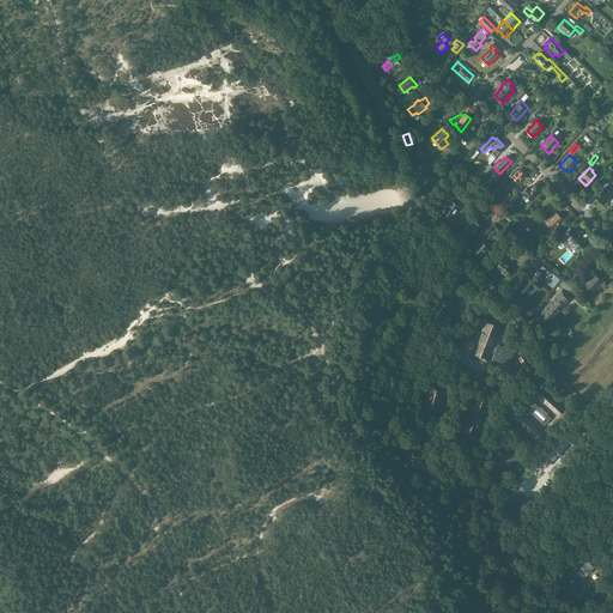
[(515,170),(509,175),(511,177),(514,178),(515,181),(517,183),(525,176),(520,170),(517,173),(515,170)]
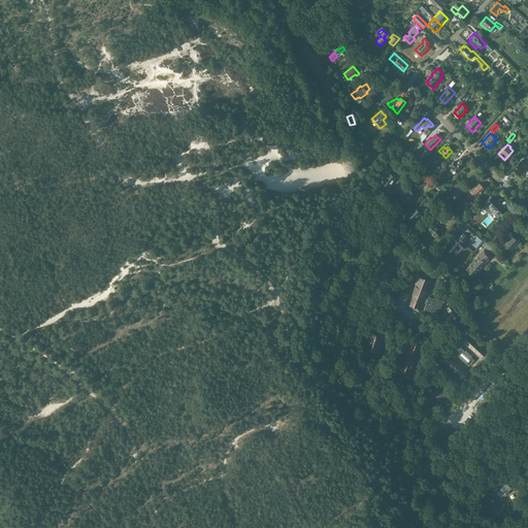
[(444,167),(436,175),(440,178),(448,171),(451,168),(456,172),(464,164),(460,160),(456,164),(454,162),(452,164),(450,165),(448,163),(443,167),(444,167)]
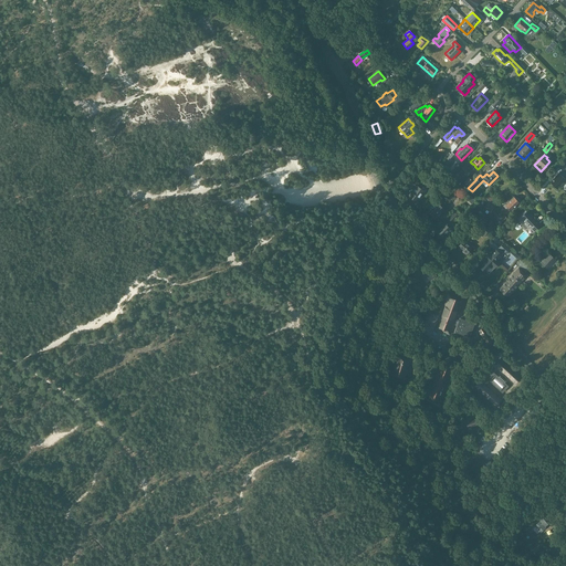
[(558,174),(551,182),(557,188),(565,179),(558,174)]
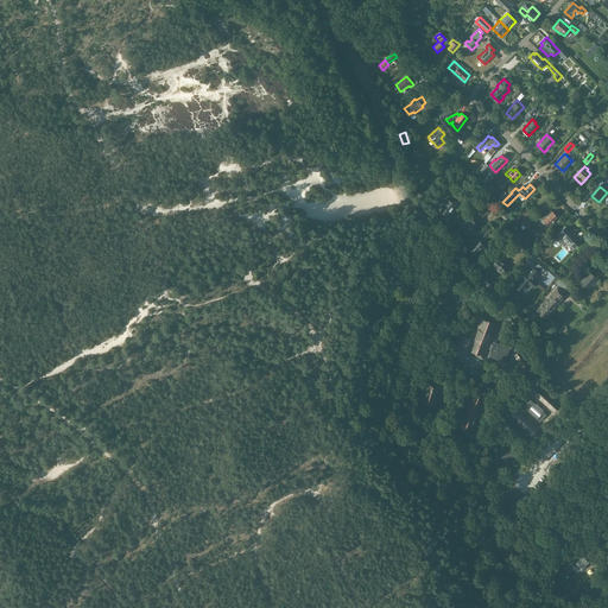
[(439,210),(447,216),(455,206),(448,200),(439,210)]
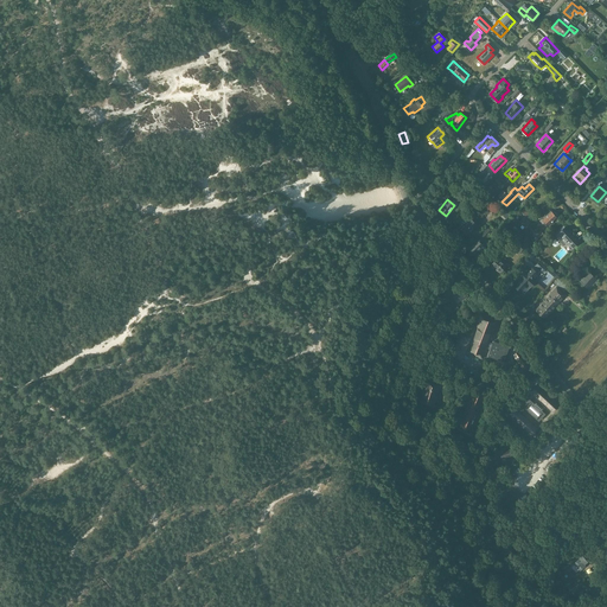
[(498,203),(490,211),(493,213),(500,206),(498,203)]
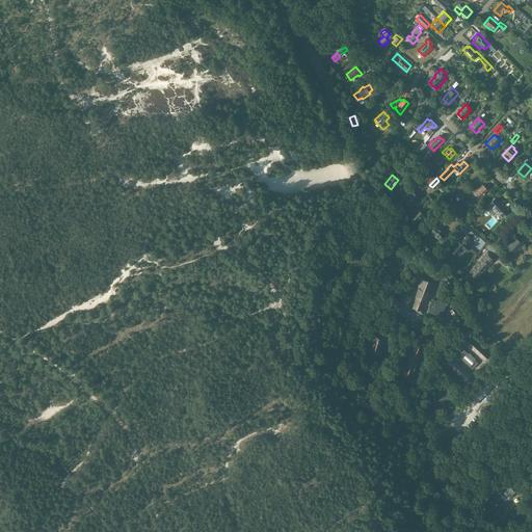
[(477,194),(480,198),(487,190),(488,189),(486,187),(485,188),(483,186),(482,186),(481,184),(478,187),(479,188),(476,192),(475,192),(473,193),(475,196),(477,194)]
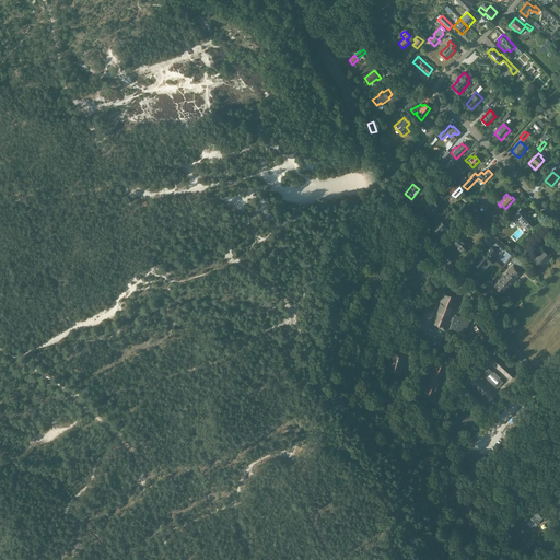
[(478,205),(485,210),(489,206),(483,200),(478,205)]
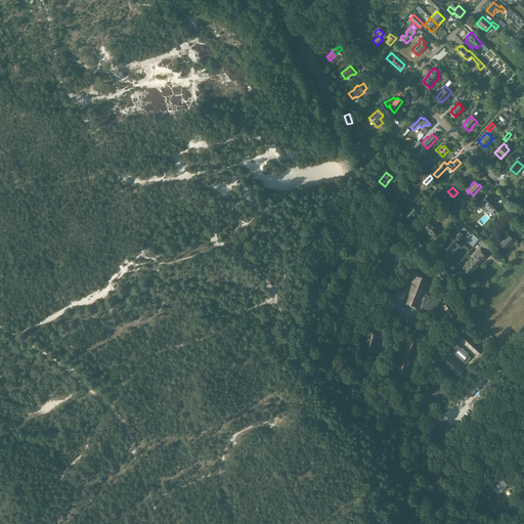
[(405,188),(397,198),(403,204),(411,193),(405,188)]
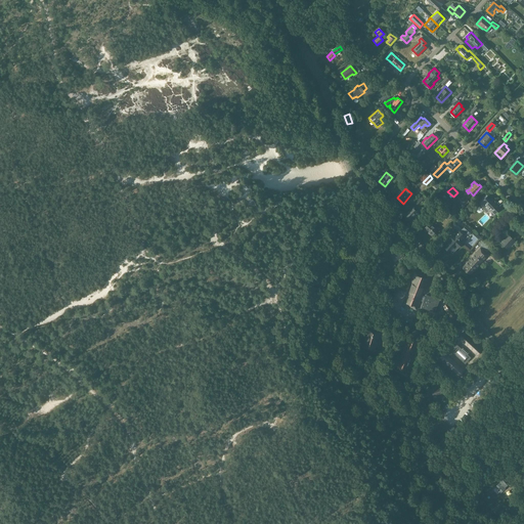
[(420,195),(413,202),(417,205),(423,199),(425,200),(426,199),(422,193),(420,195)]
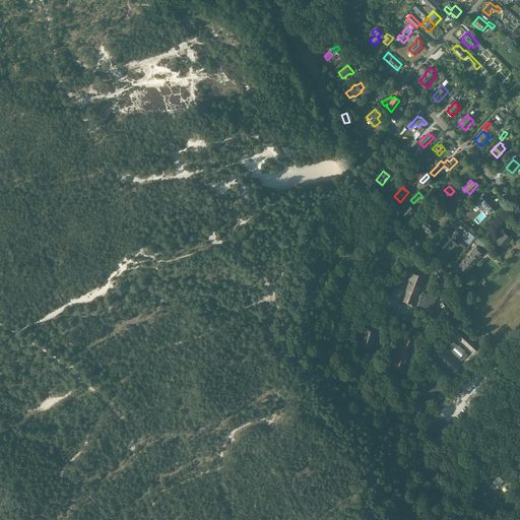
[(486,209),(490,213),(496,207),(485,196),(484,196),(483,194),(475,201),(477,203),(475,204),(473,206),(472,208),(473,210),(475,211),(477,210),(479,209),(482,212),(486,209)]
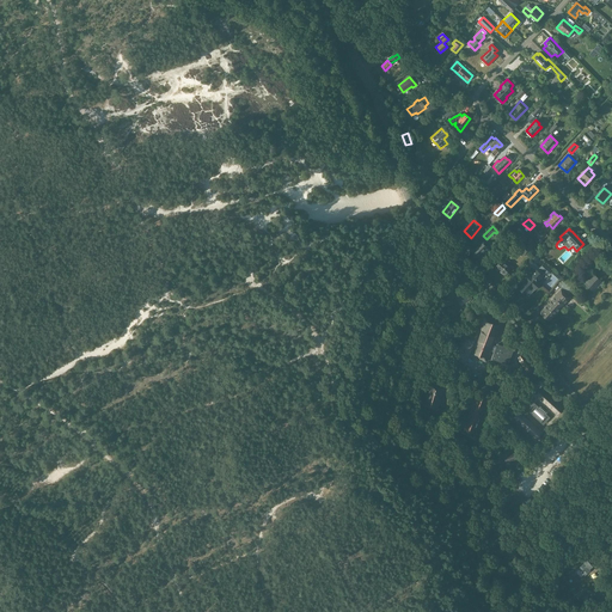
[(482,243),(473,251),(478,256),(482,252),(483,255),(488,250),(487,248),(482,243)]
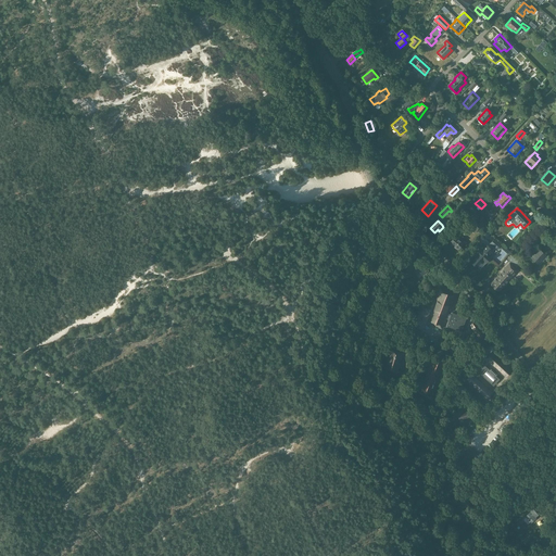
[(465,229),(469,235),(478,227),(474,222),(465,229)]
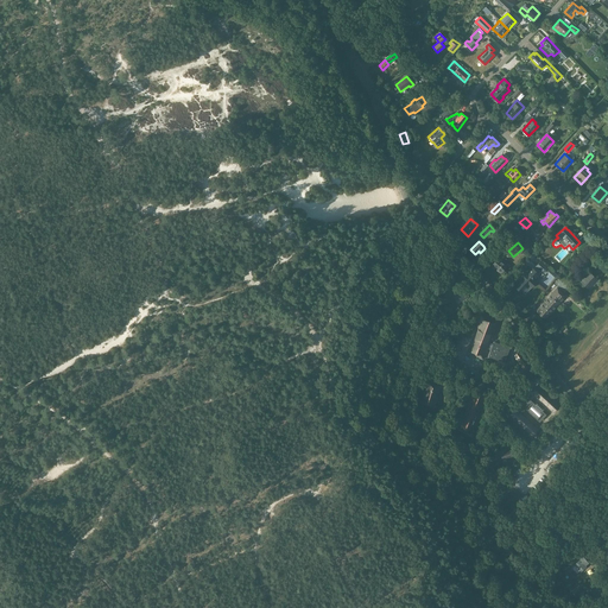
[(504,263),(498,258),(492,265),(501,273),(508,265),(504,261),(504,263)]
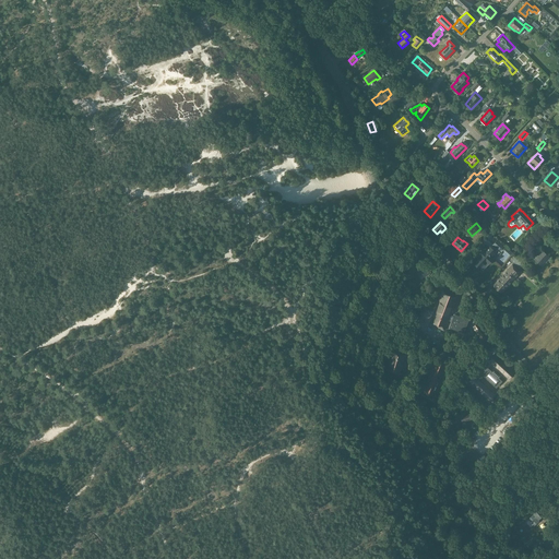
[(492,245),(498,249),(500,247),(502,248),(503,246),(497,240),(492,245)]
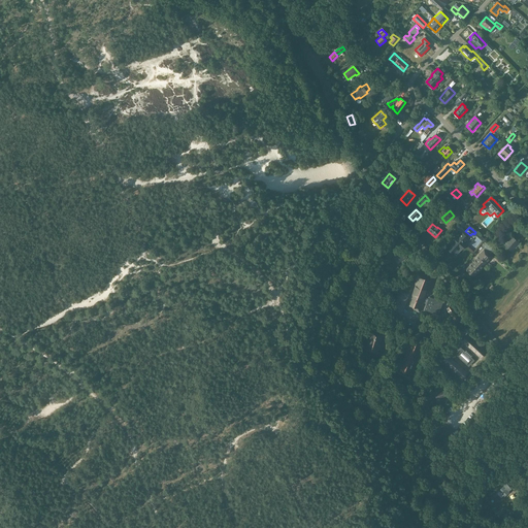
[(451,252),(450,252),(453,254),(459,248),(461,250),(466,244),(464,242),(468,238),(462,232),(459,230),(455,234),(449,240),(451,242),(448,245),(449,246),(447,249),(451,252)]
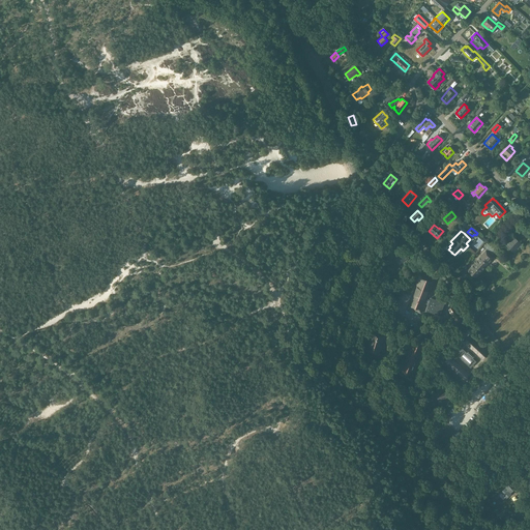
[(505,245),(513,253),(521,243),(512,236),(505,245)]
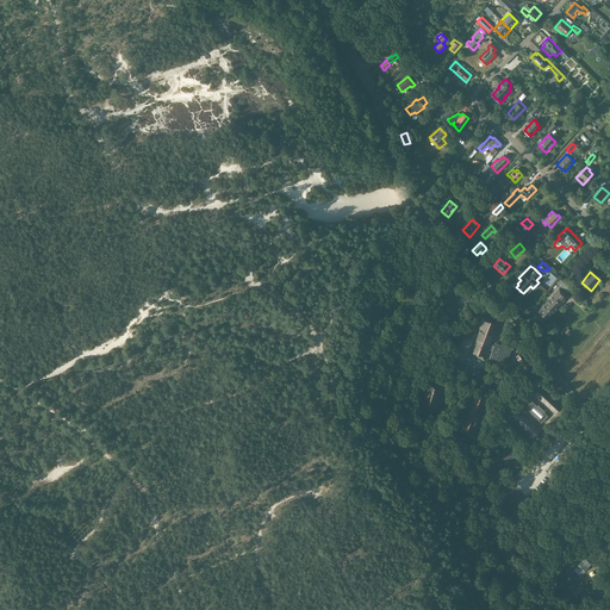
[(556,285),(562,290),(565,287),(568,291),(571,287),(561,280),(556,285)]
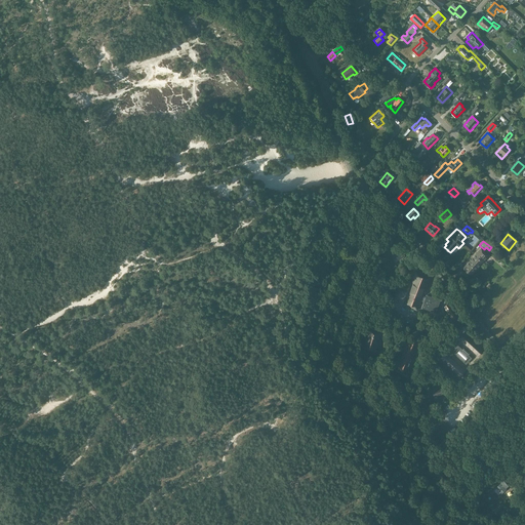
[(488,255),(481,249),(463,269),(471,275),(488,255)]
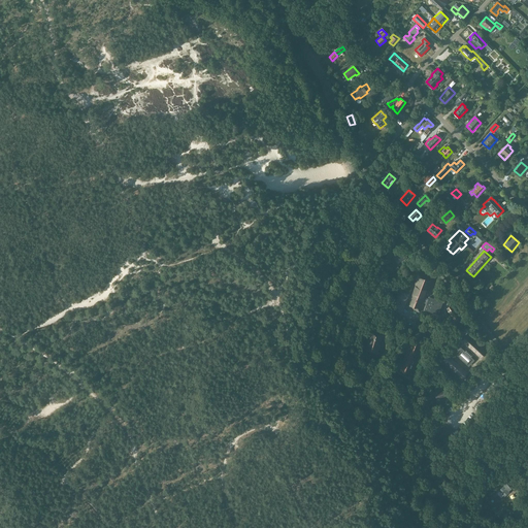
[(406,258),(402,252),(396,256),(401,262),(406,258)]
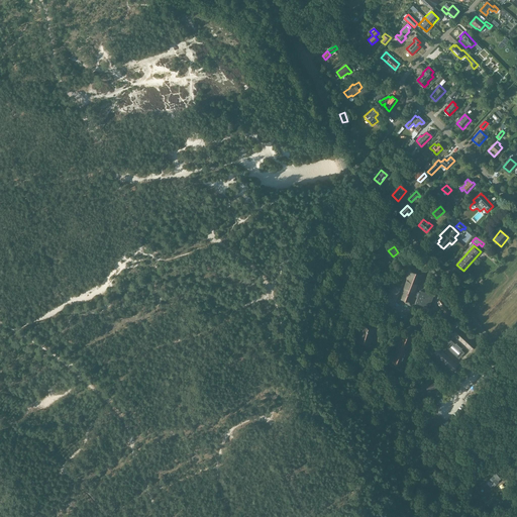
[(409,268),(397,300),(410,305),(414,296),(417,298),(415,303),(428,309),(433,296),(420,291),(419,293),(416,292),(413,291),(417,280),(419,281),(422,273),(409,268)]
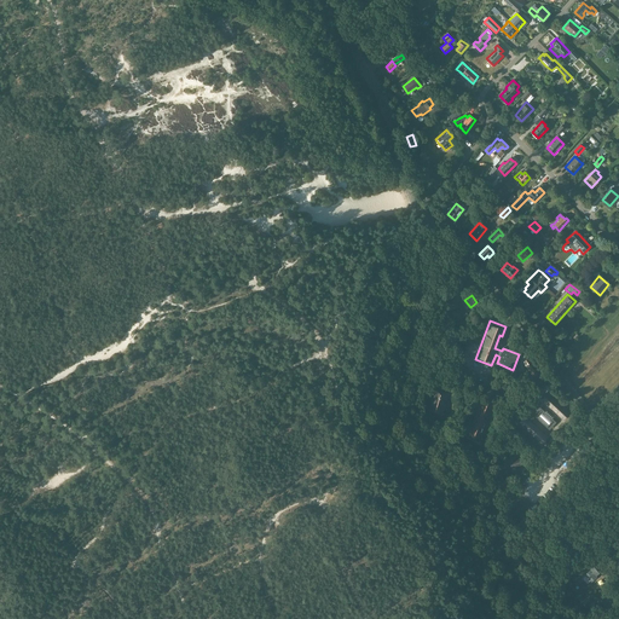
[(522,362),(531,374),(538,369),(530,357),(522,362)]
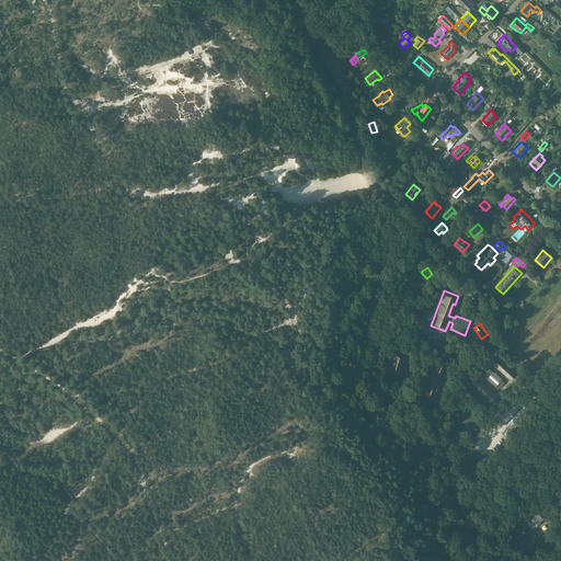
[(388,374),(400,377),(407,355),(396,351),(388,374)]
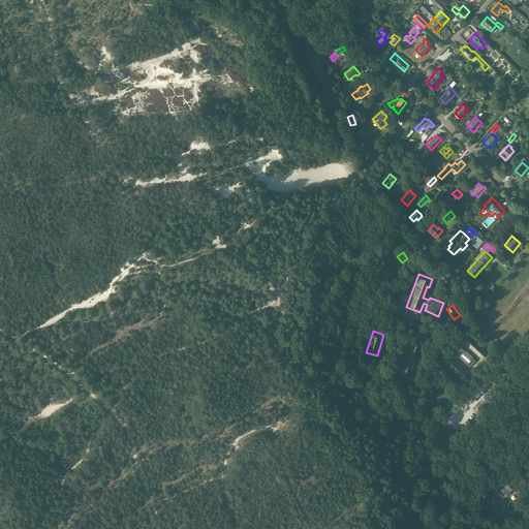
[(463,341),(481,359),(487,353),(468,336),(463,341)]
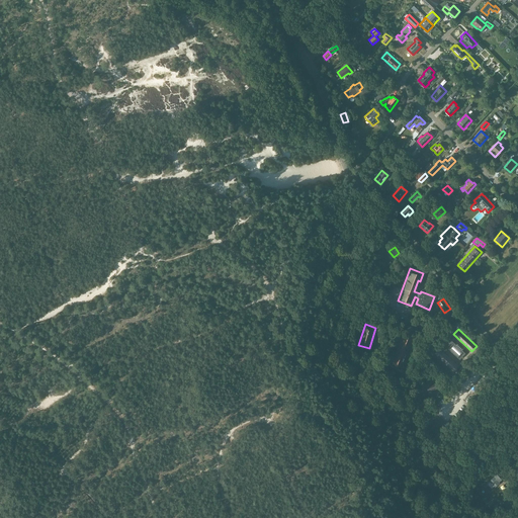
[(393,364),(400,367),(412,339),(404,336),(393,364)]
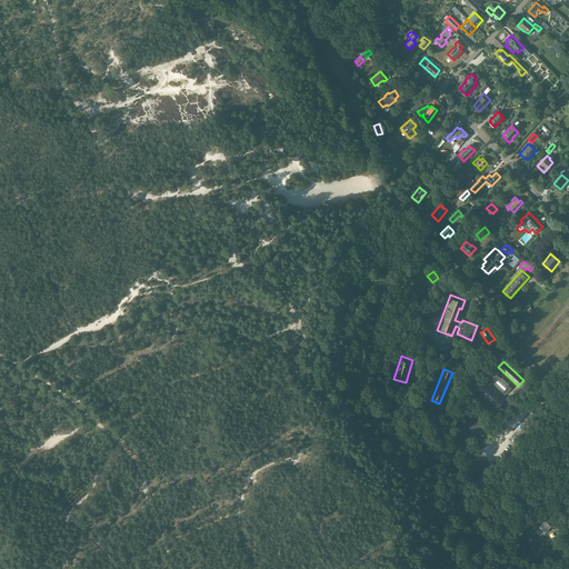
[(495,373),(488,381),(495,387),(496,388),(503,396),(510,388),(508,386),(507,386),(508,385),(503,380),(502,379),(502,378),(500,380),(497,377),(495,373)]
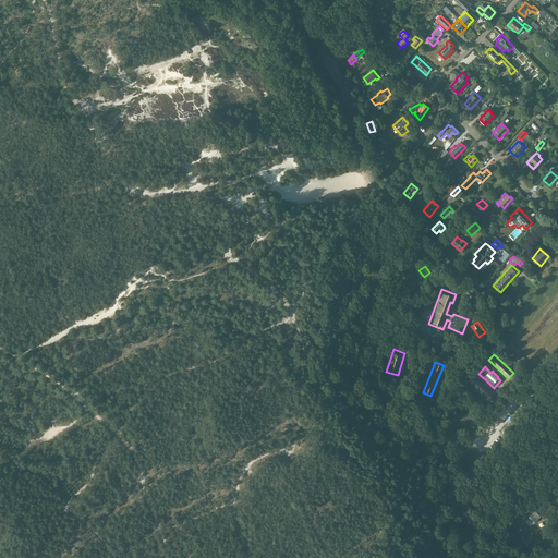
[(468,381),(487,400),(493,395),(473,376),(468,381)]
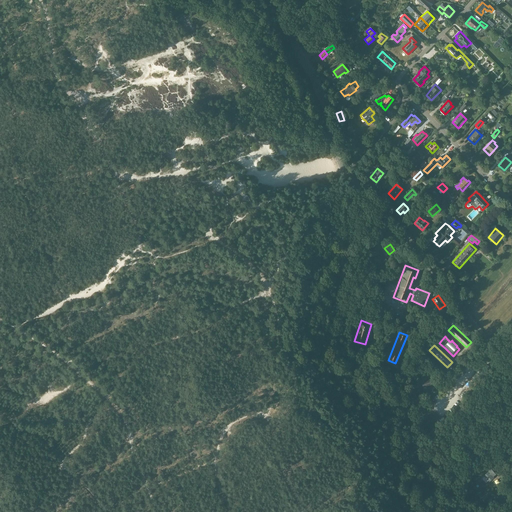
[(467,390),(466,392),(468,394),(469,395),(471,393),(484,378),(482,377),(481,375),(481,376),(478,378),(467,390)]
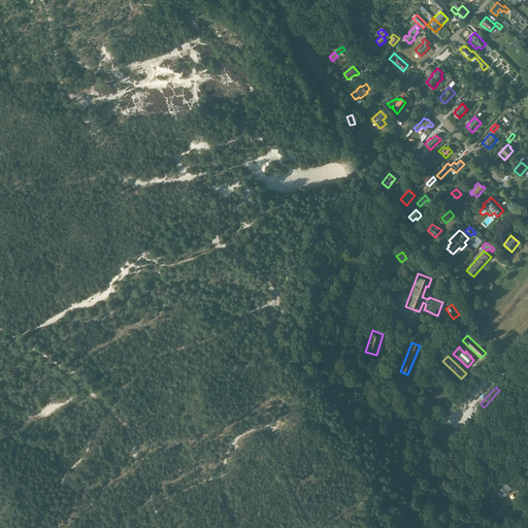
[(434,392),(436,399),(444,396),(442,390),(434,392)]
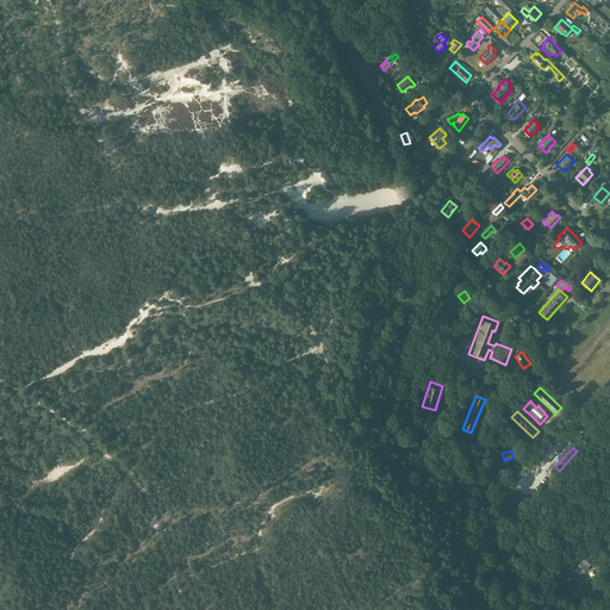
[(577,567),(583,573),(587,570),(586,568),(590,565),(585,559),(577,567)]
